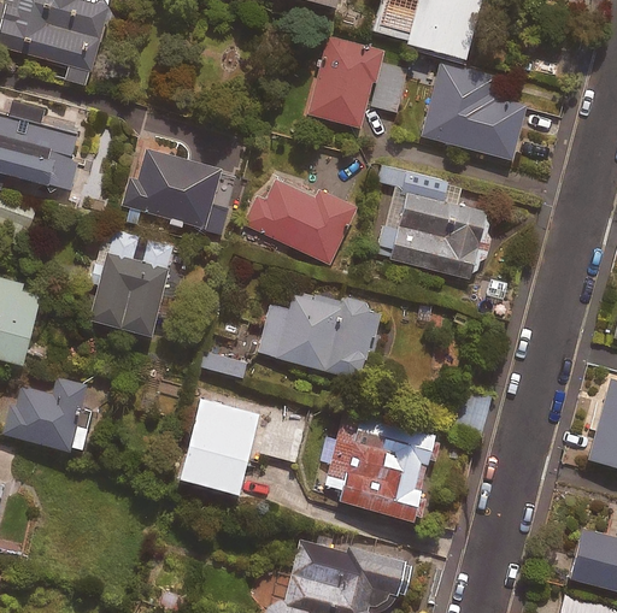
[(0,0),(0,45),(69,64),(65,77),(87,83),(105,16),(112,13),(119,6),(122,0),(0,0)]
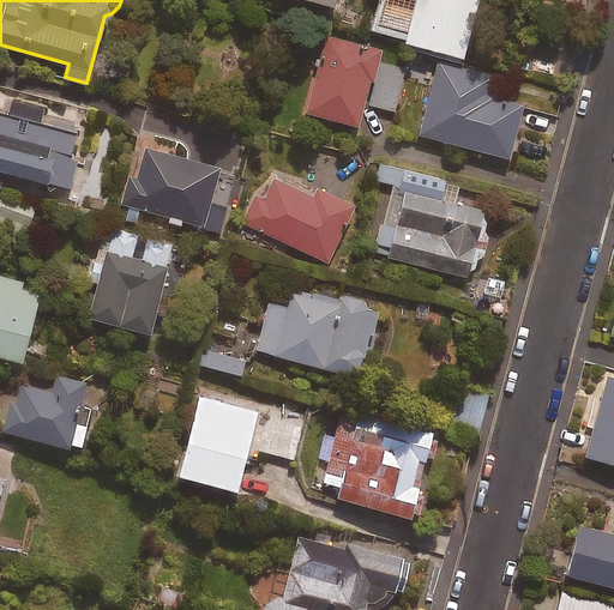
[(479,0),(416,0),(407,42),(464,56),(479,0)]
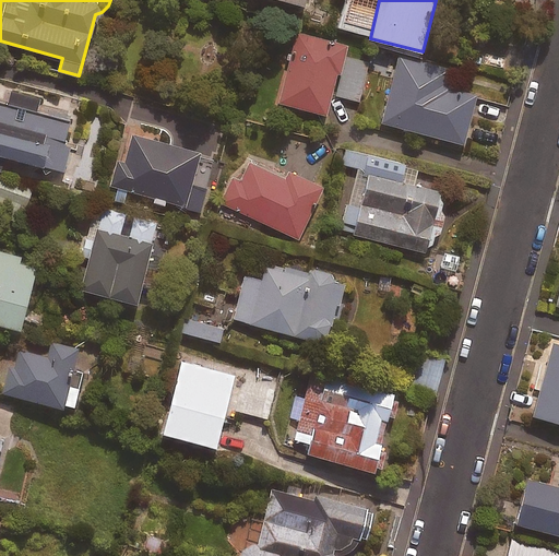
[(347,46),(296,33),(278,104),(326,116),(332,97),(359,104),(369,64),(344,59),(347,46)]
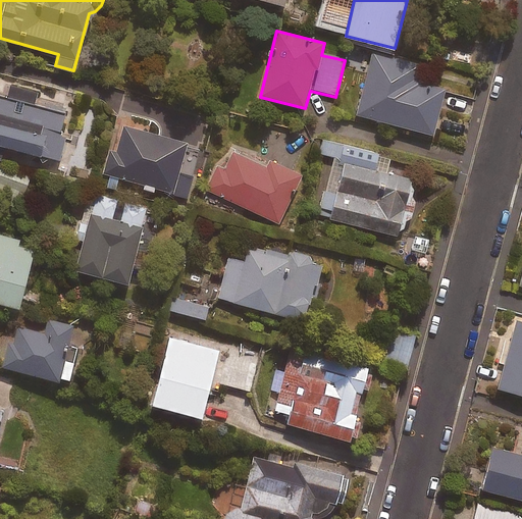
[(420,65),(373,53),(357,114),(433,134),(446,88),(416,80),(420,65)]
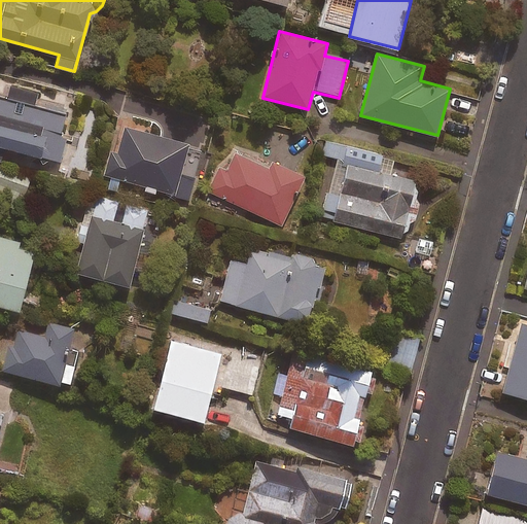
[(6,101),(0,98),(0,162),(1,163),(5,146),(60,162),(67,137),(61,135),(70,103),(10,85),(6,101)]
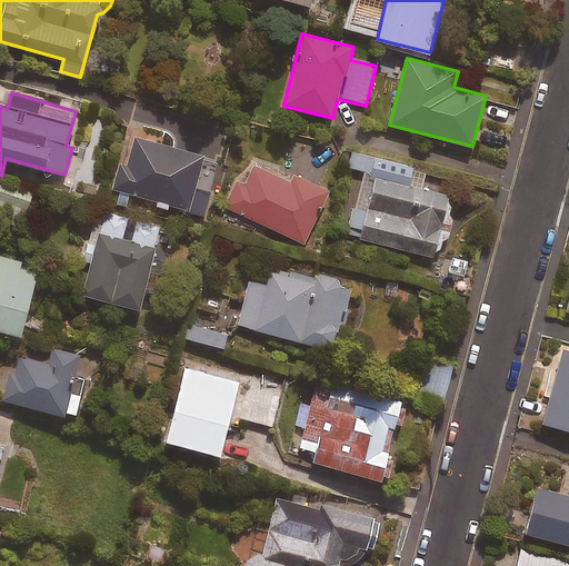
[(157,200),(156,205),(169,208),(170,205),(190,209),(205,152),(133,135),(126,166),(120,165),(113,190),(157,200)]
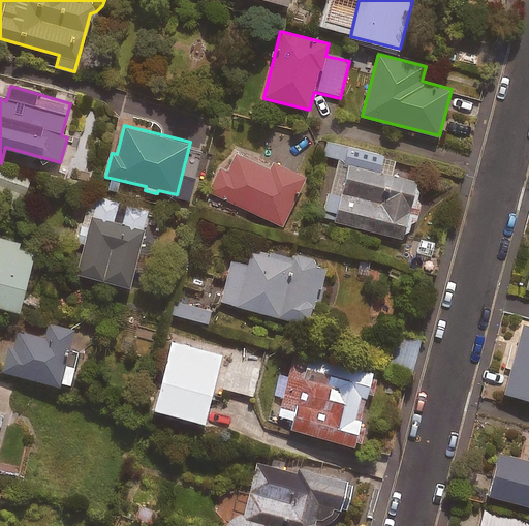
[(419,189),(422,179),(392,172),(396,157),(331,141),(325,159),(338,162),(324,220),(406,241),(408,231),(415,222),(419,211),(419,189)]
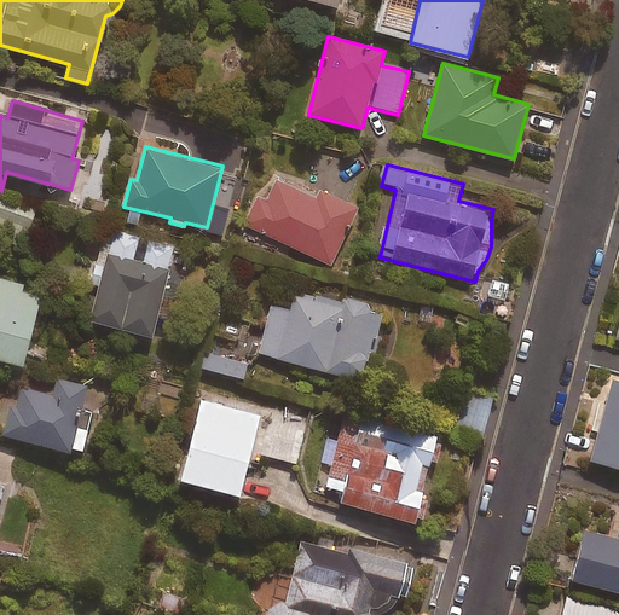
[(313,195),(276,178),(266,198),(260,196),(246,226),(331,265),(359,203),(318,185),(313,195)]
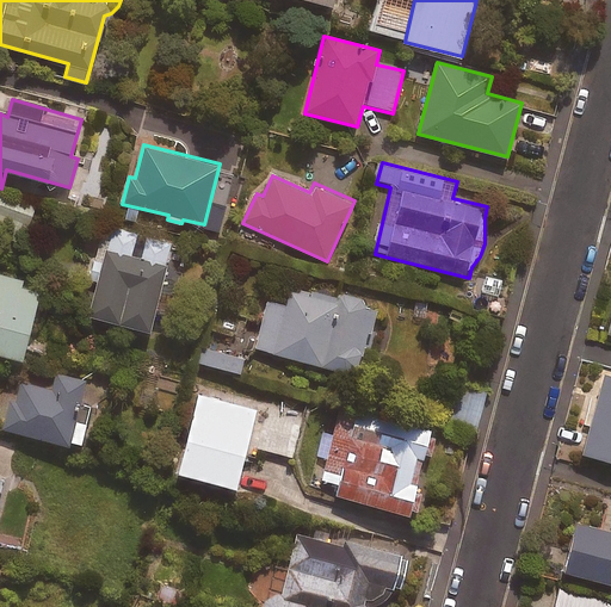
[(172,245),(111,229),(90,315),(150,330),(172,245)]
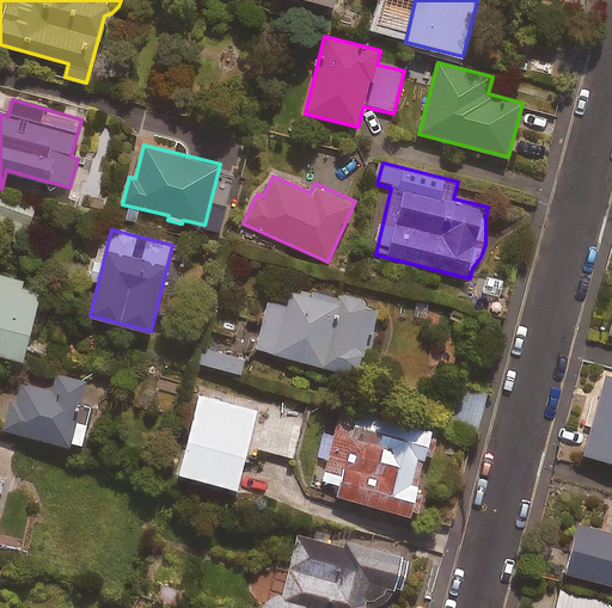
[(0,352),(23,360),(40,293),(23,288),(25,281),(0,275),(0,352)]
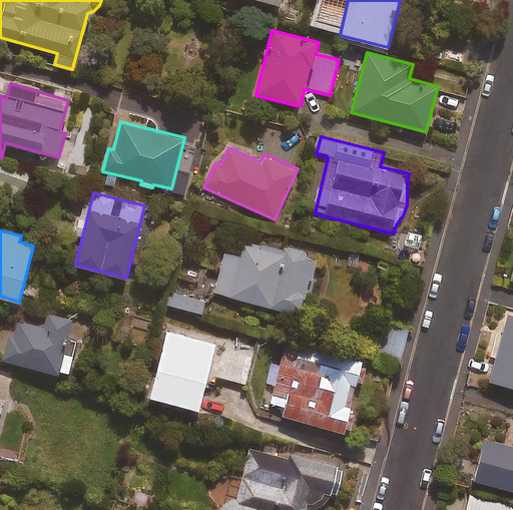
[(214,294),(300,315),(308,282),(313,283),(319,258),(245,239),(240,258),(223,253),(214,294)]
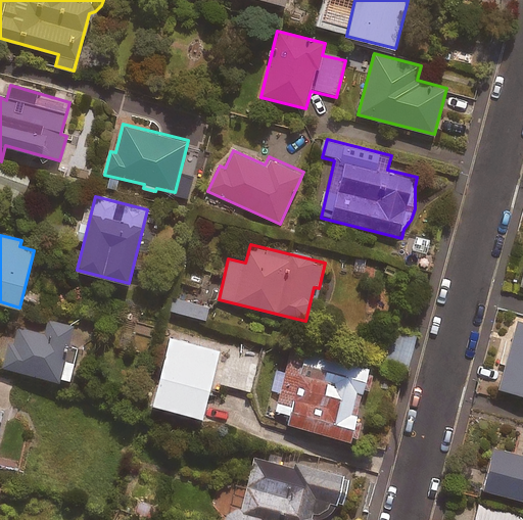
[(208,308),(175,301),(173,314),(206,321),(208,308)]
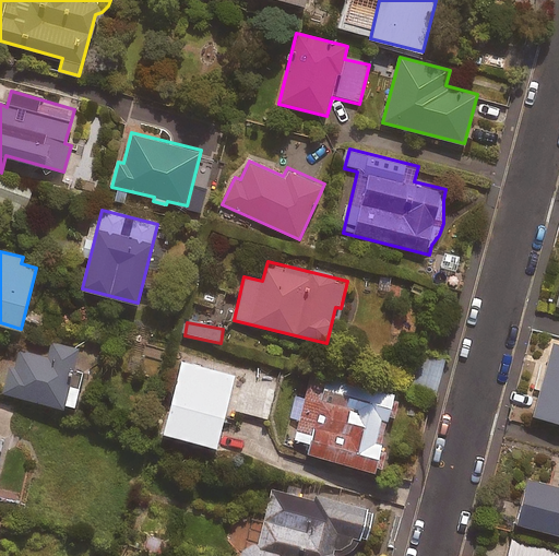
[(78,350),(51,343),(48,358),(20,352),(0,387),(0,392),(74,410),(80,388),(70,386),(78,350)]
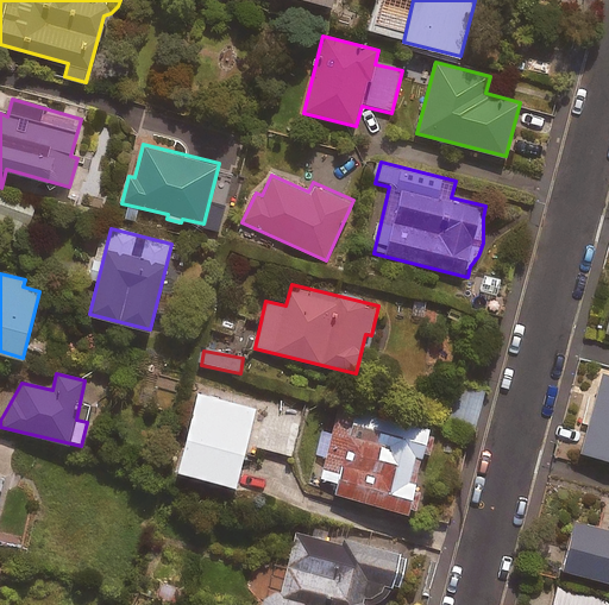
[(608,377),(600,375),(577,453),(608,462),(608,377)]
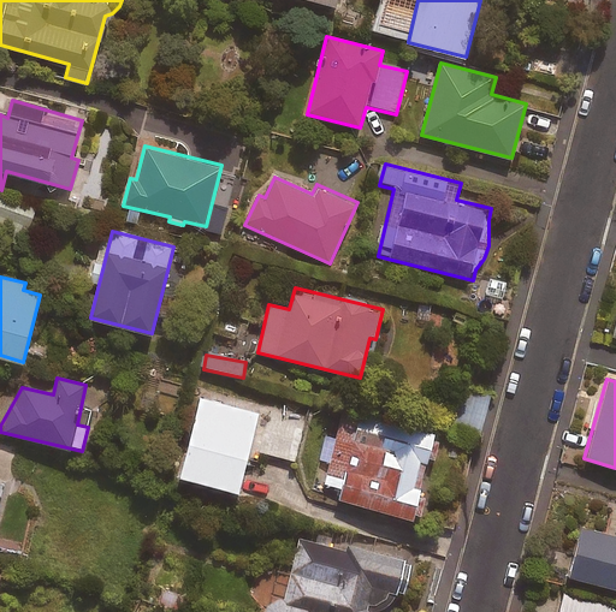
[(492,399),(466,392),(452,438),(479,445),(492,399)]
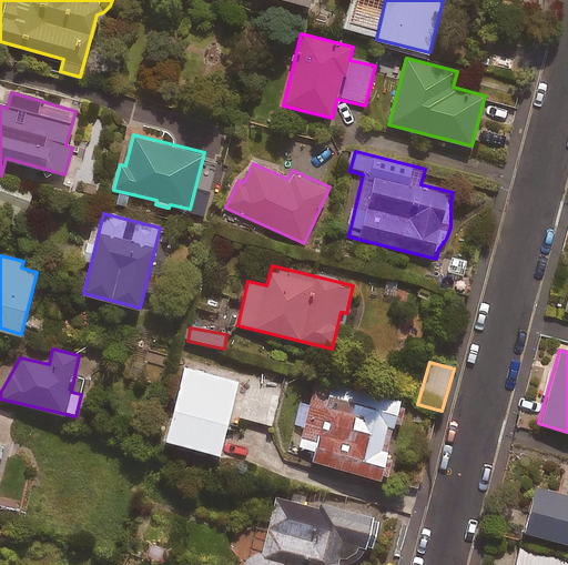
[(239,383),(185,369),(166,437),(220,452),(239,383)]
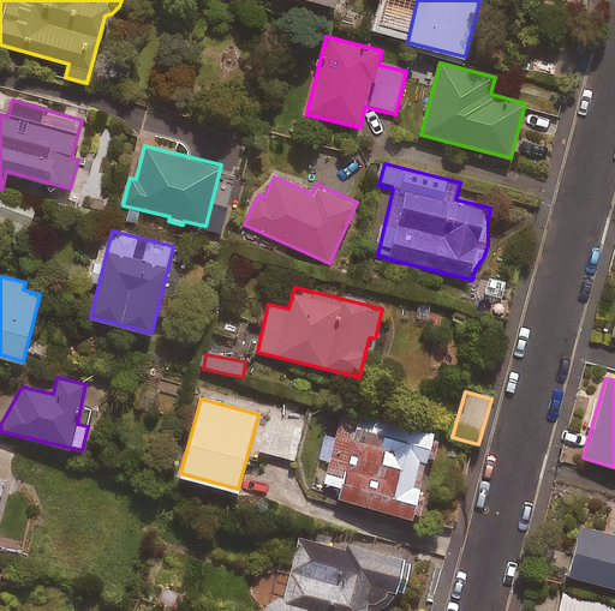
[(339,499),(415,516),(416,511),(423,513),(427,495),(419,493),(434,433),(342,412),(332,454),(324,453),(317,483),(341,489),(339,499)]
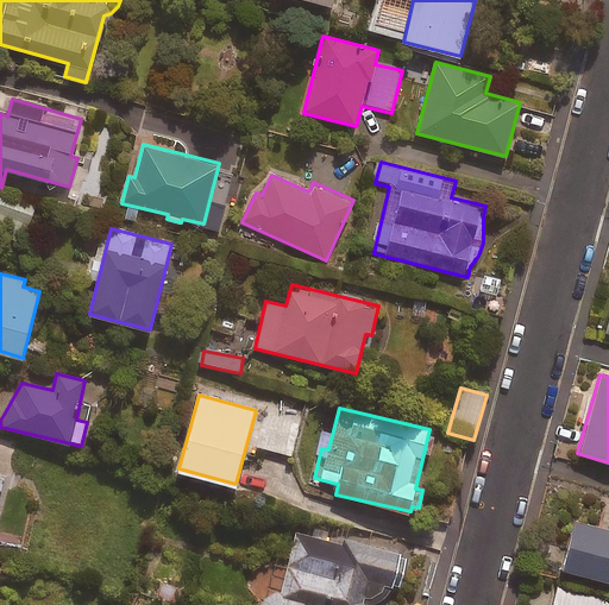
[(608,525),(607,533),(569,523),(556,571),(608,584),(608,525)]
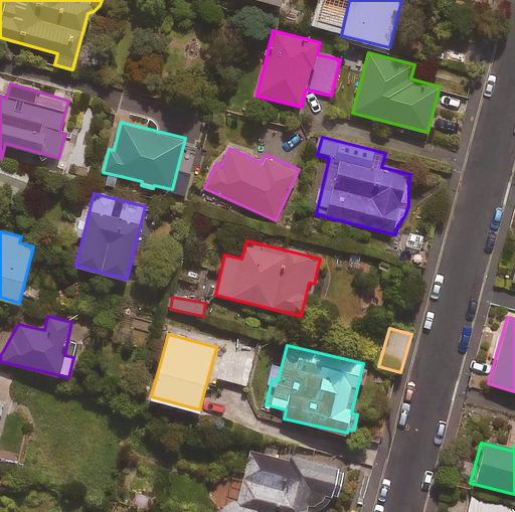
[(310,511),(309,510),(317,511),(325,507),(330,501),(331,495),(339,496),(345,470),(249,448),(236,502),(231,502),(226,504),(222,511),(310,511)]
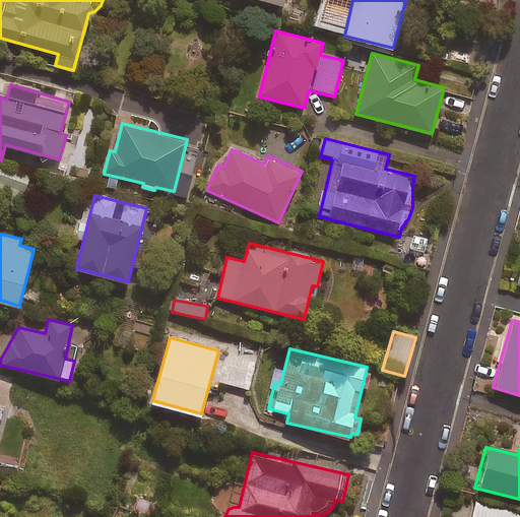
[(515,516),(473,505),(470,516),(515,516)]
